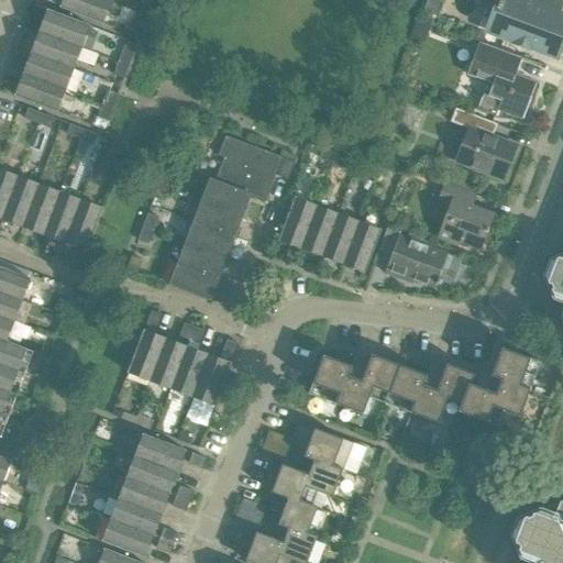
[(102,24),(110,2),(103,0),(63,0),(61,9),(102,24)]
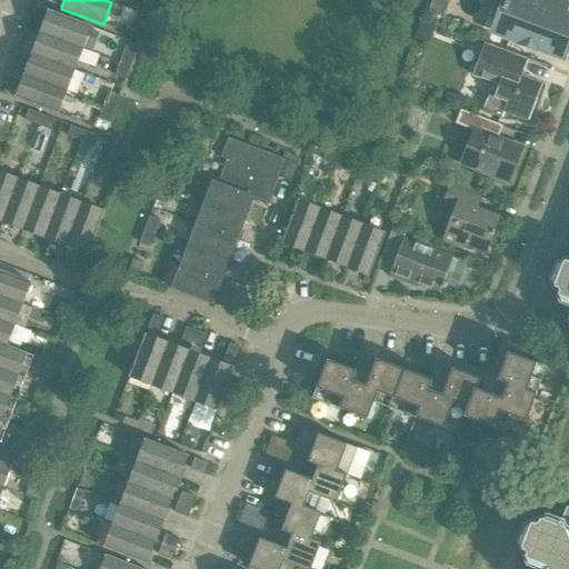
[(149,17),(153,2),(146,0),(142,0),(138,12),(149,17)]
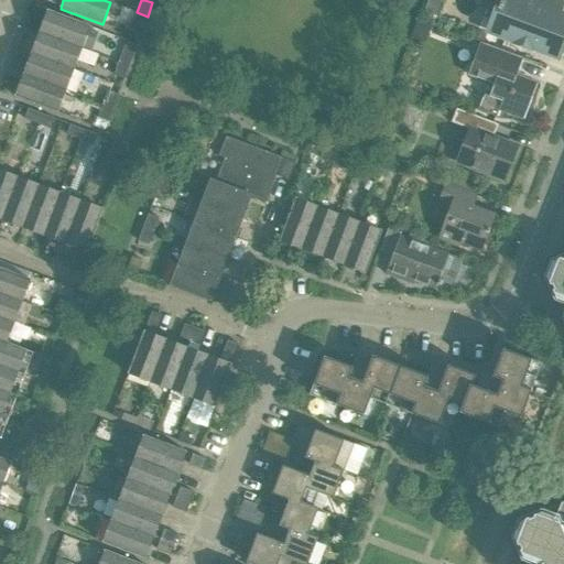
[(563,34),(563,18),(554,14),(559,0),(502,0),(502,3),(500,2),(498,9),(500,9),(491,32),(517,42),(518,40),(529,43),(528,46),(555,57),(563,34)]
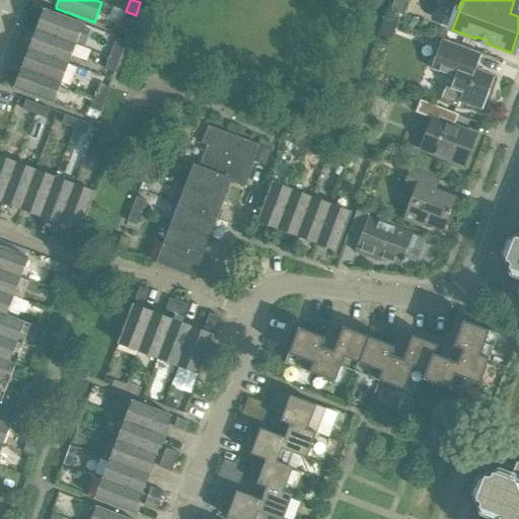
[(75,45),(82,24),(44,10),(36,29),(75,45)]
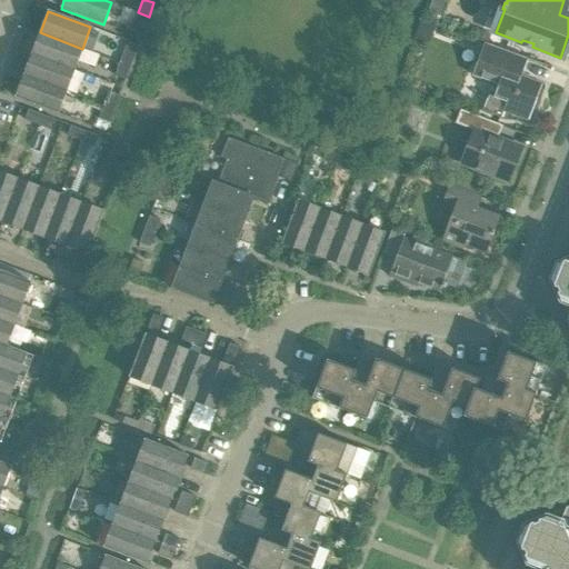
[(143,30),(149,17),(138,12),(133,26),(143,30)]
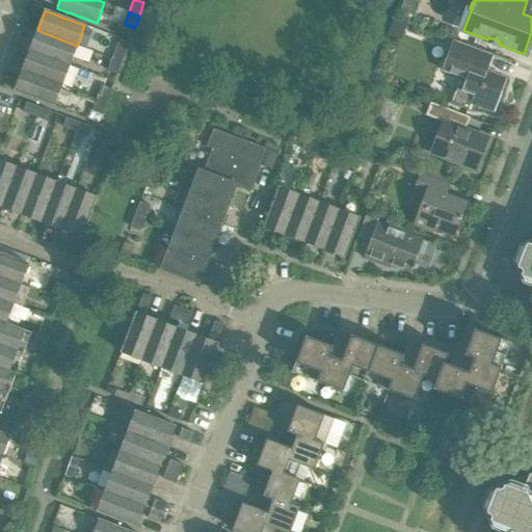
[(70,65),(77,46),(37,30),(30,51),(70,65)]
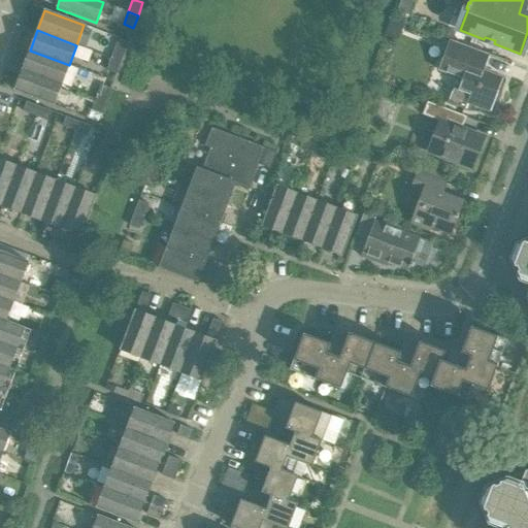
[(490,112),(502,79),(483,72),(489,56),(448,41),(437,70),(462,79),(458,90),(453,88),(447,103),(464,109),(466,103),(490,112)]
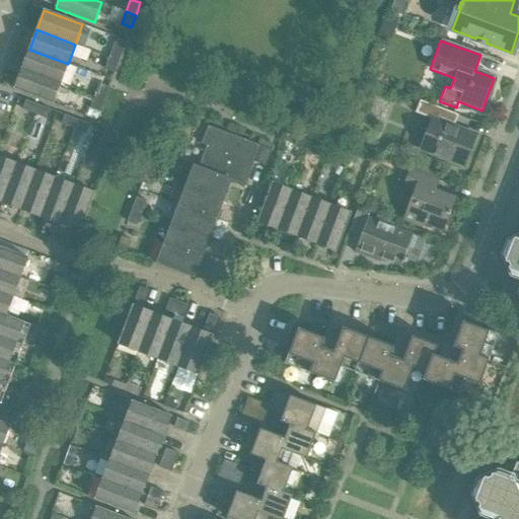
[(118,61),(123,49),(114,45),(108,57),(118,61)]
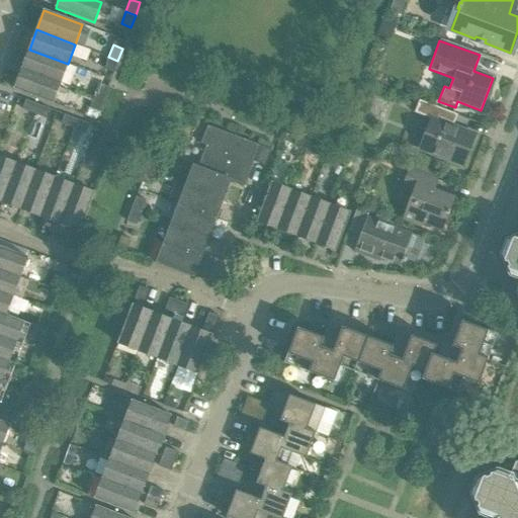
[(60,83),(68,64),(29,50),(21,69),(60,83)]
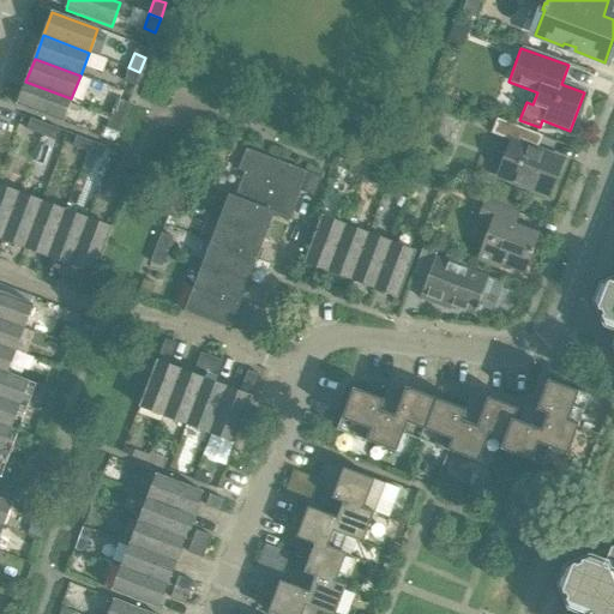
[(134,86),(139,72),(128,67),(122,82),(134,86)]
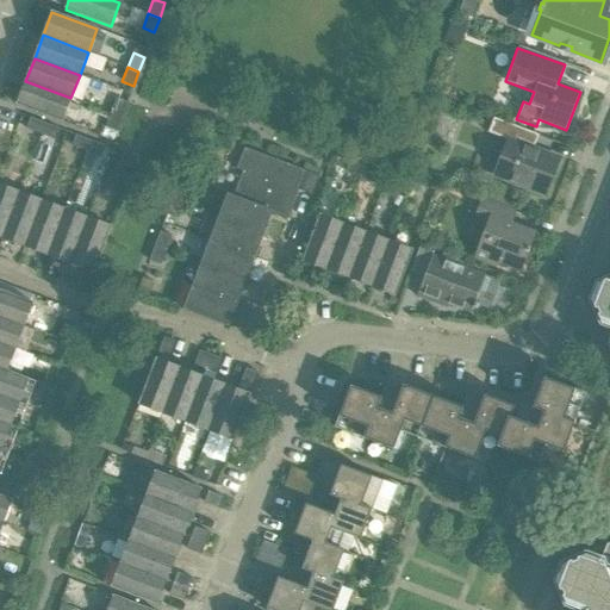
[(62,122),(70,98),(25,81),(17,105),(62,122)]
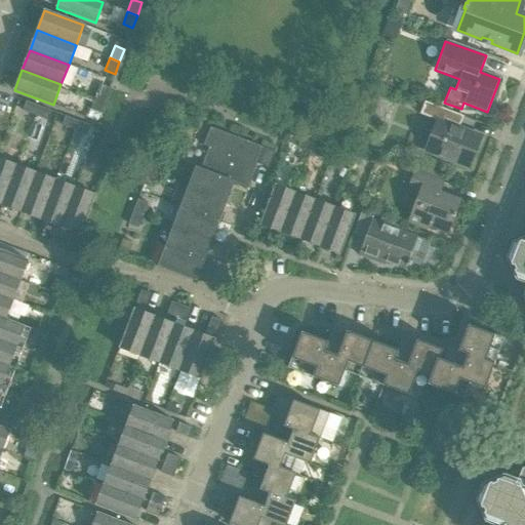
[(105,101),(109,88),(99,84),(94,97),(105,101)]
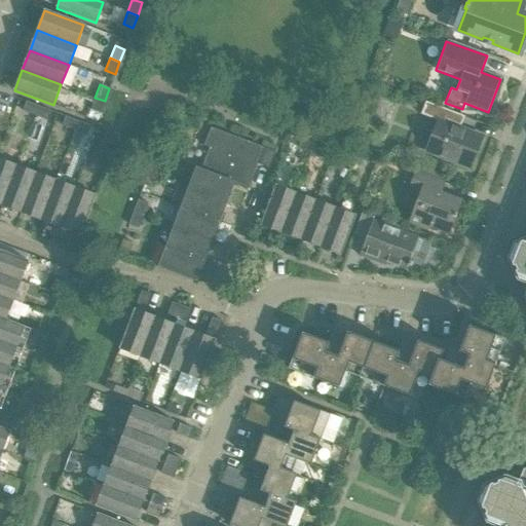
[(100,113),(105,101),(95,98),(90,110),(100,113)]
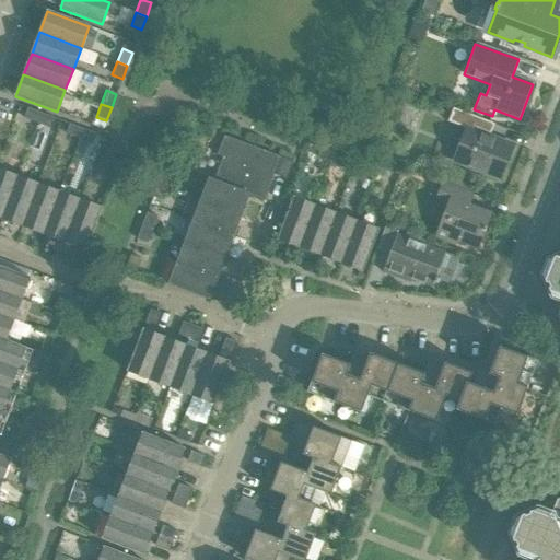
[(37,124),(41,113),(27,108),(24,118),(37,124)]
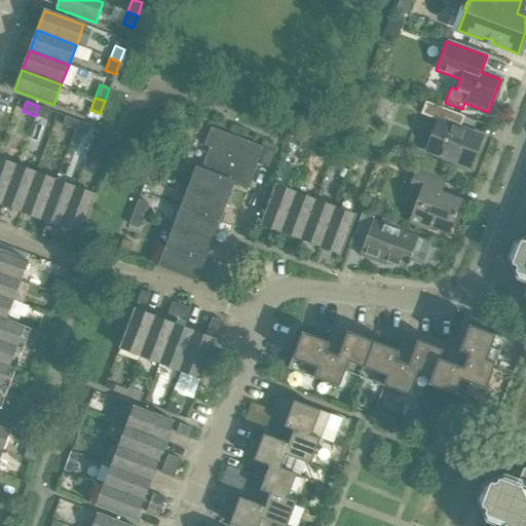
[(468,168),(482,136),(459,127),(464,116),(424,102),(420,114),(437,120),(424,151),(468,168)]
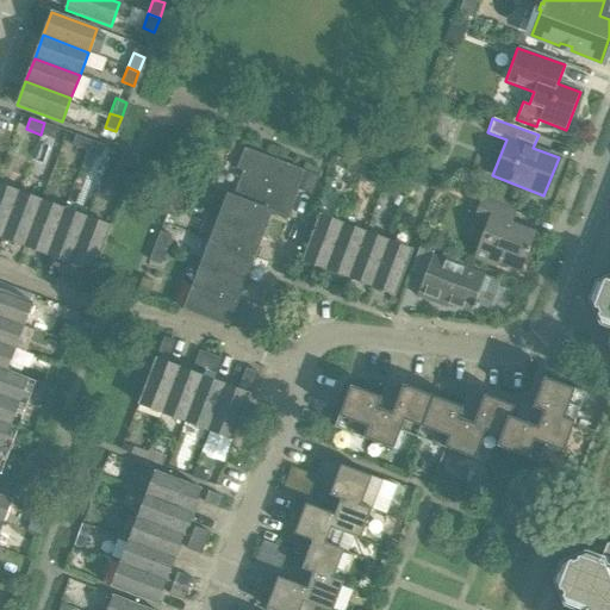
[(55,139),(58,129),(44,123),(41,135),(55,139)]
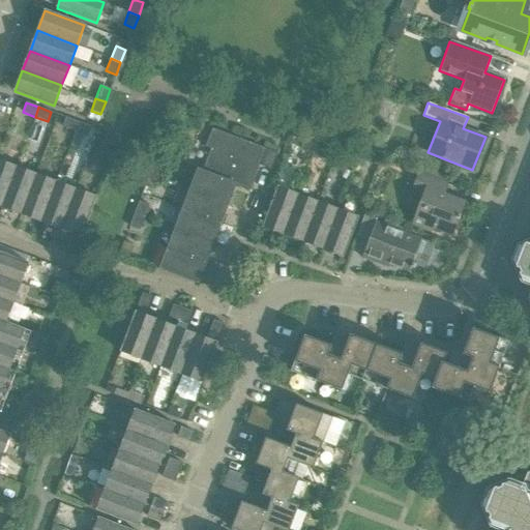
[(75,131),(78,122),(65,117),(62,127),(75,131)]
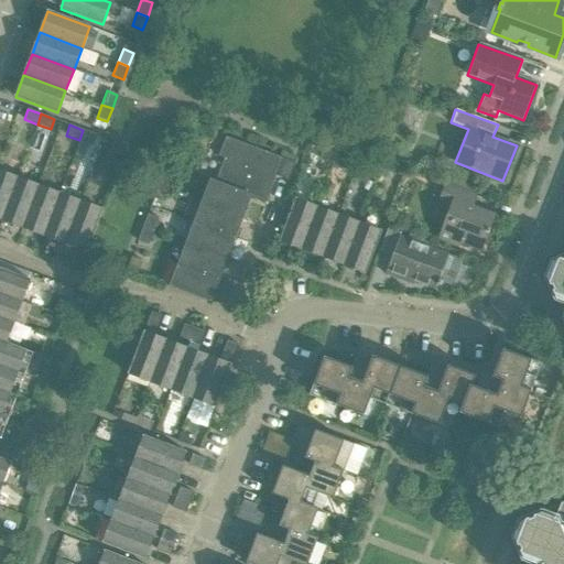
[(93,145),(97,134),(83,130),(79,140),(93,145)]
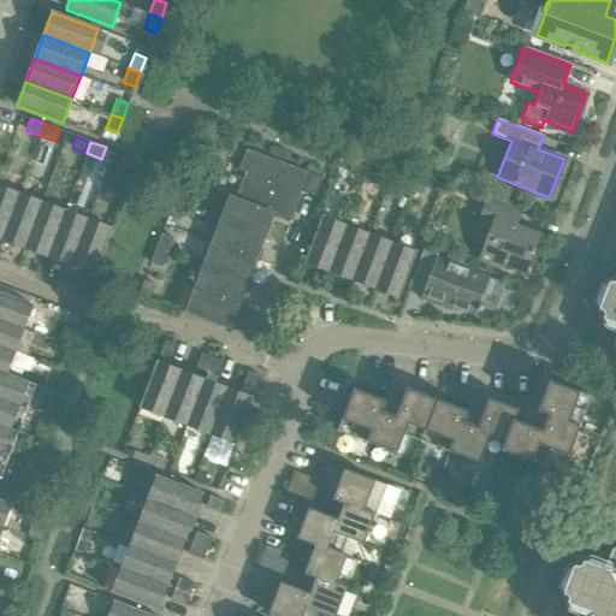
[(300,191),(307,172),(246,149),(238,171),(244,173),(235,197),(235,199),(274,214),(273,214),(290,220),(301,191),(300,191)]
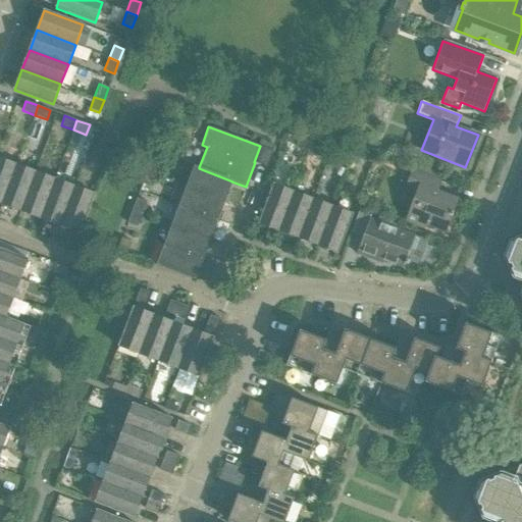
[(113,145),(116,136),(104,131),(101,140),(113,145)]
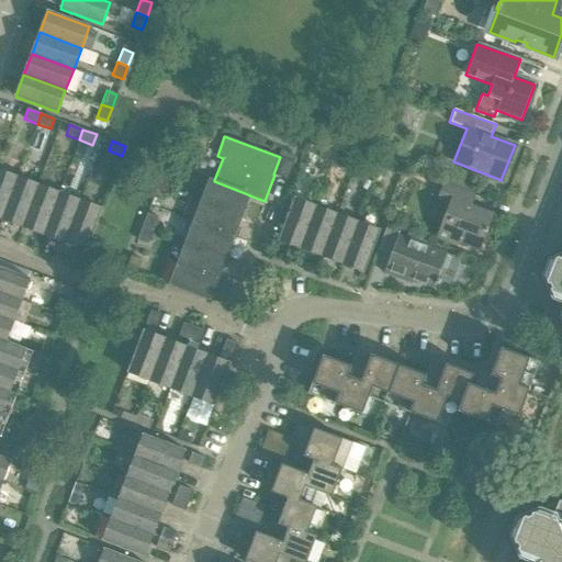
[(332,164),(336,154),(322,148),(318,159),(332,164)]
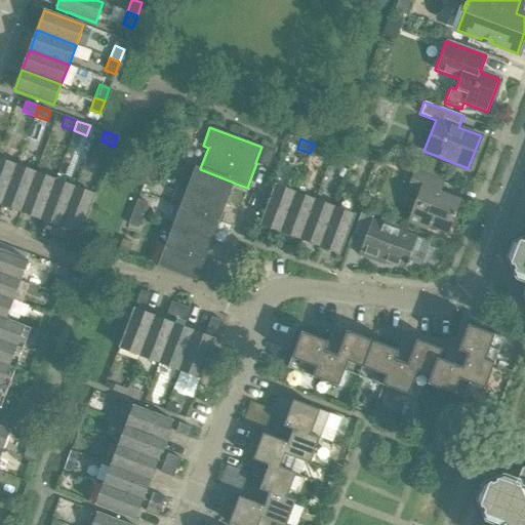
[(322,158),(326,149),(314,144),(310,153),(322,158)]
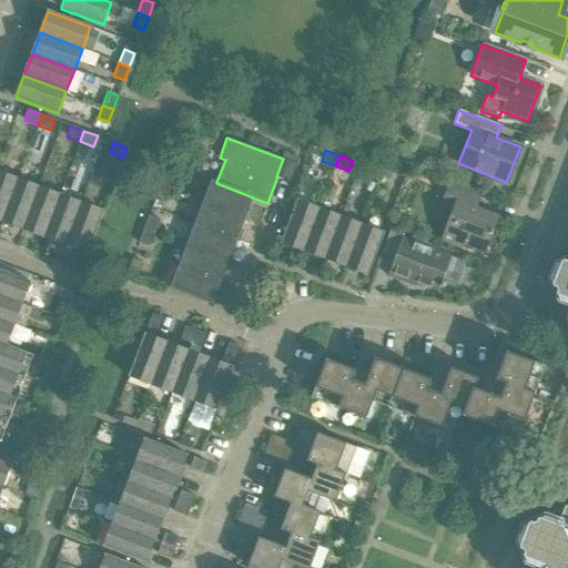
[(396,174),(401,164),(386,159),(382,169),(396,174)]
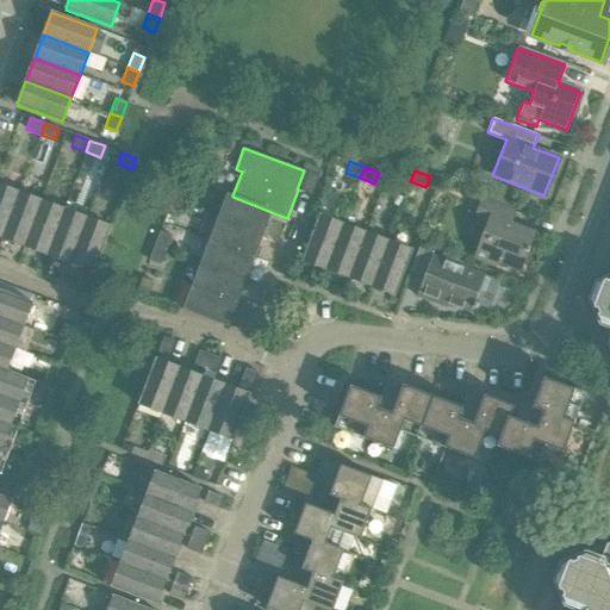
[(405,194),(409,184),(394,178),(391,190),(405,194)]
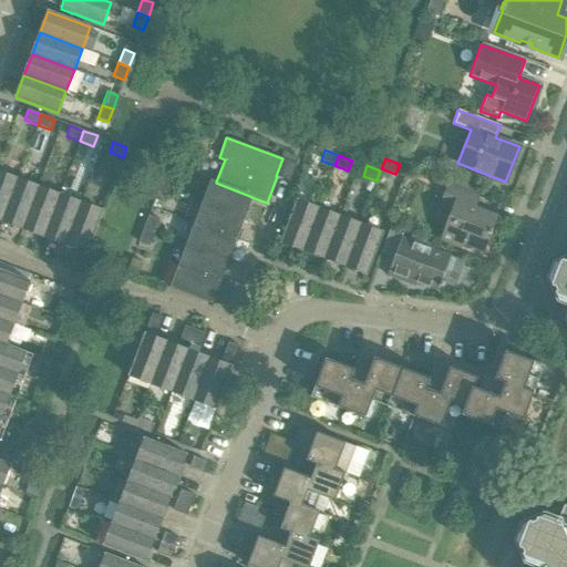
[(0,220),(1,222),(17,179),(0,172),(0,220)]
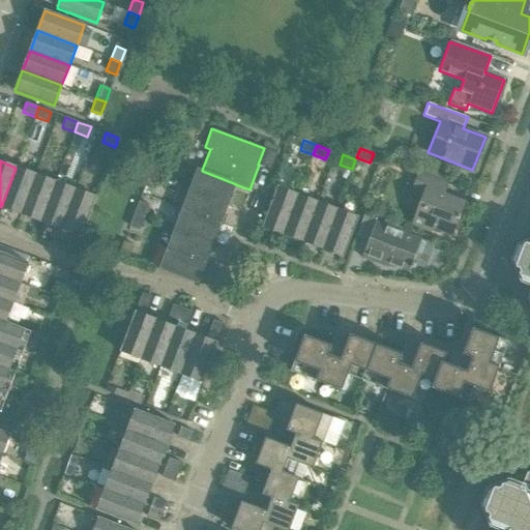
[(158,178),(164,165),(154,162),(149,174),(158,178)]
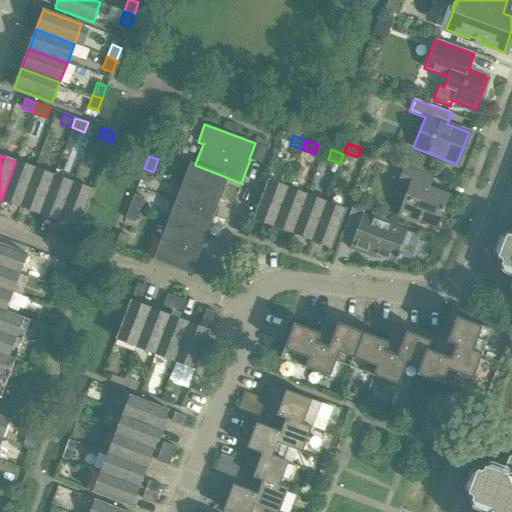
[(20,207),(34,169),(15,162),(1,200),(20,207)]
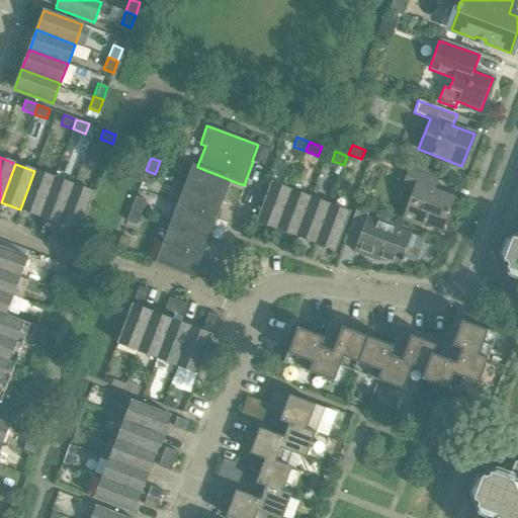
[(223,199),(230,180),(231,180),(197,167),(197,166),(192,164),(184,185),(223,199)]
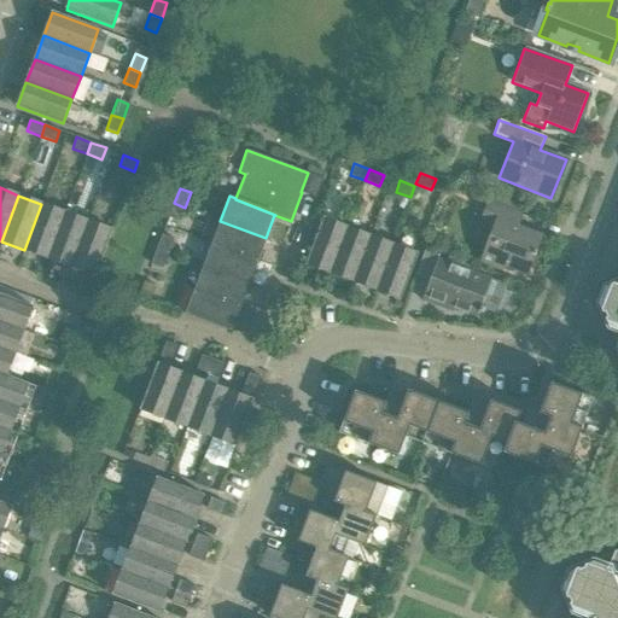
[(528,275),(542,235),(518,226),(523,211),(488,199),(479,221),(493,226),(479,262),(502,270),(503,267),(528,275)]
